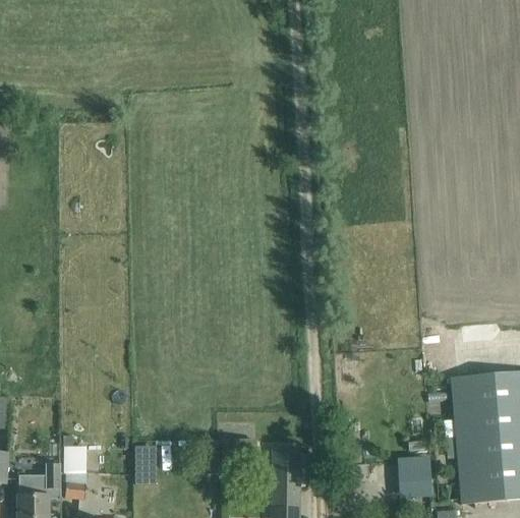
[(462,503),(519,498),(519,371),(452,379),(462,503)]
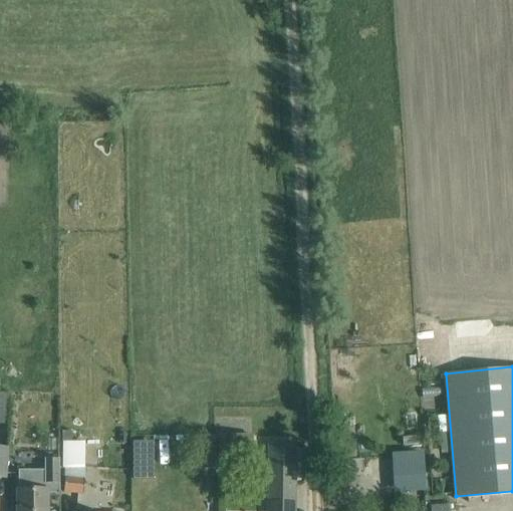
[(0,421),(8,422),(9,391),(0,390),(0,421)]
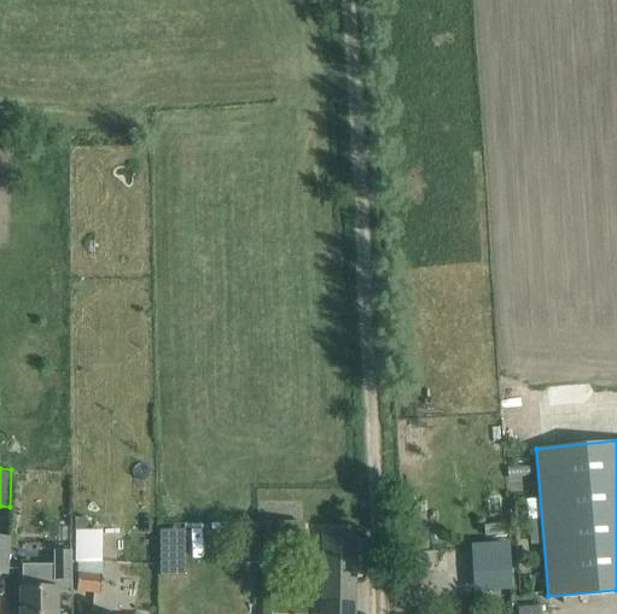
[(76,526),(87,526),(87,514),(76,514),(76,526)]
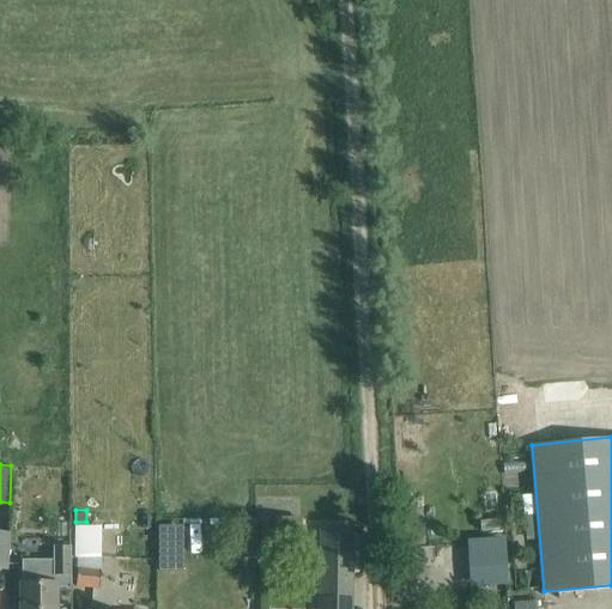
[(301,556),(301,518),(262,518),(261,556),(301,556)]
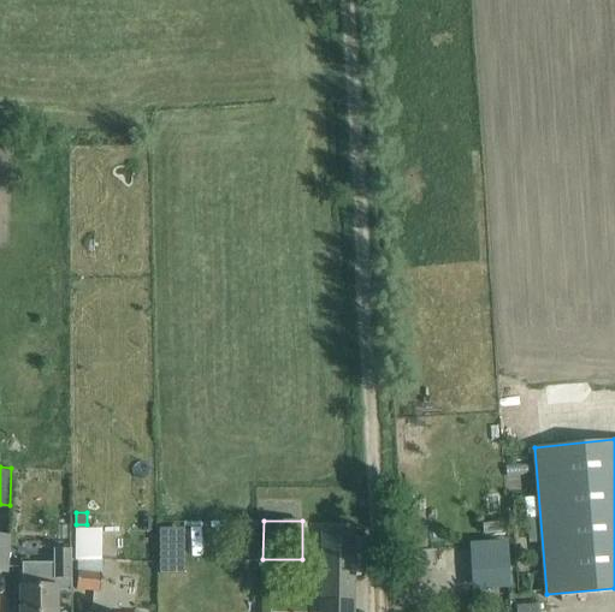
[(189,566),(190,526),(166,524),(165,566),(189,566)]
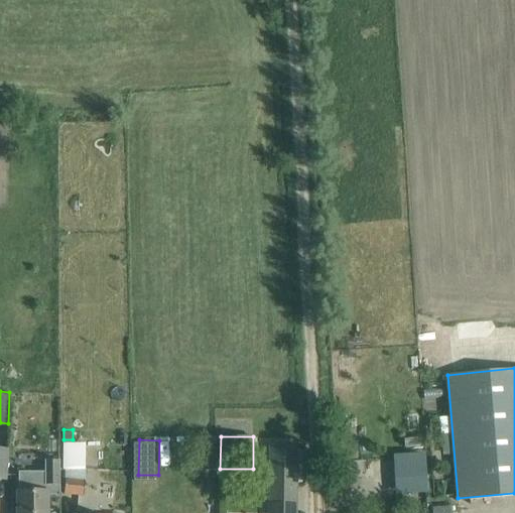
[(297,442),(271,442),(270,512),(296,512),(297,442)]
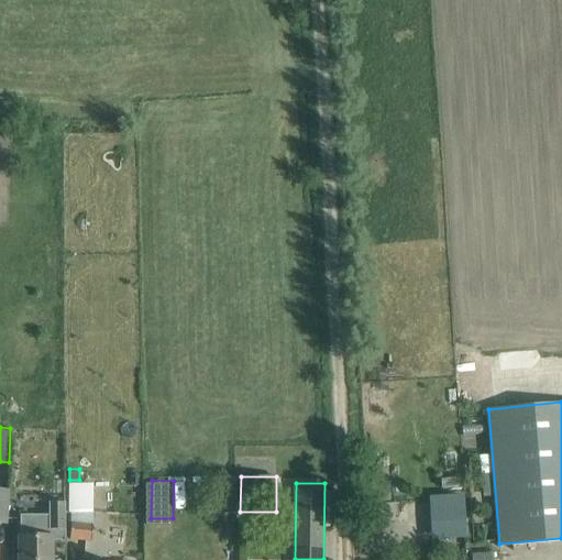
[(370,500),(390,498),(389,484),(368,485),(370,500)]
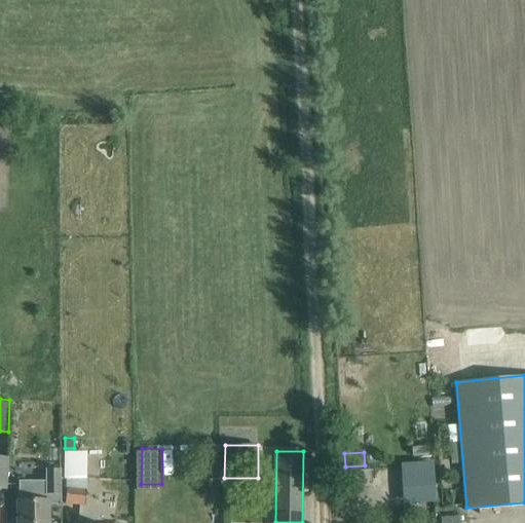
[(0,481),(7,482),(9,455),(0,454),(0,481)]
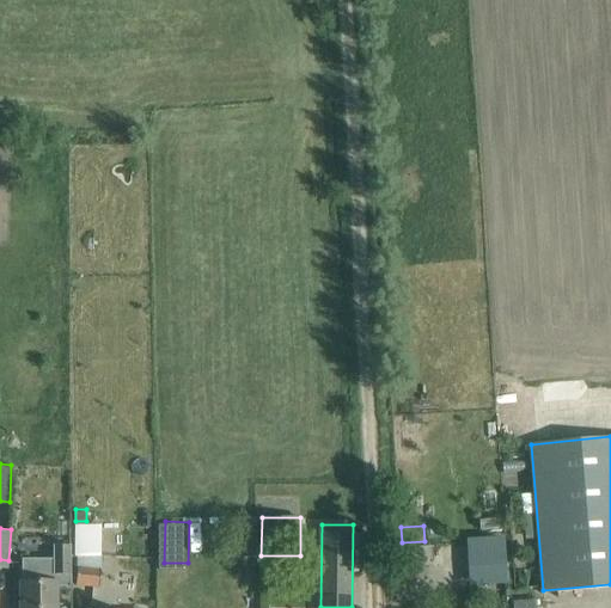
[(23,582),(22,582),(22,600),(22,607),(56,607),(57,600),(57,584),(72,584),(71,544),(54,544),(54,558),(23,558),(23,582)]
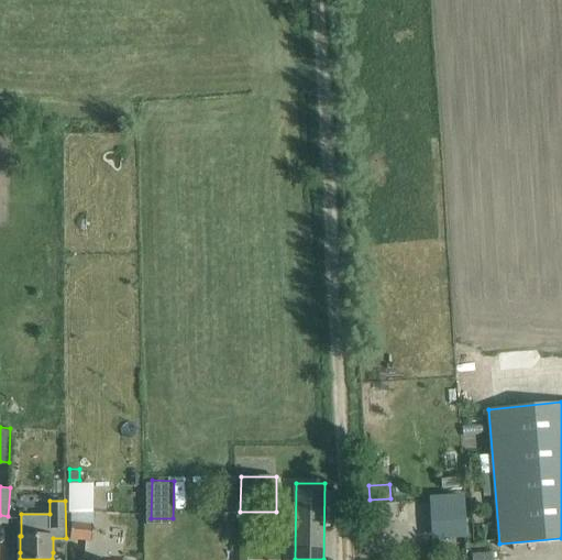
[(73,520),(70,536),(92,539),(95,523),(73,520)]
